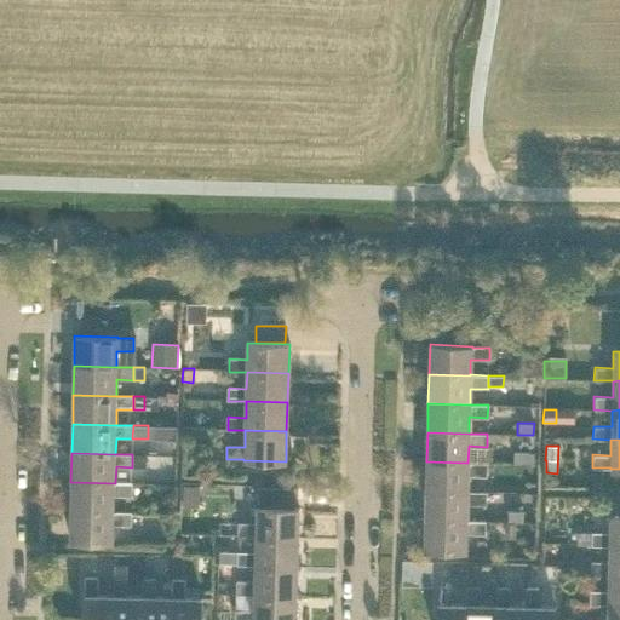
[(515,454),(515,465),(528,465),(528,455),(528,454),(515,454)]
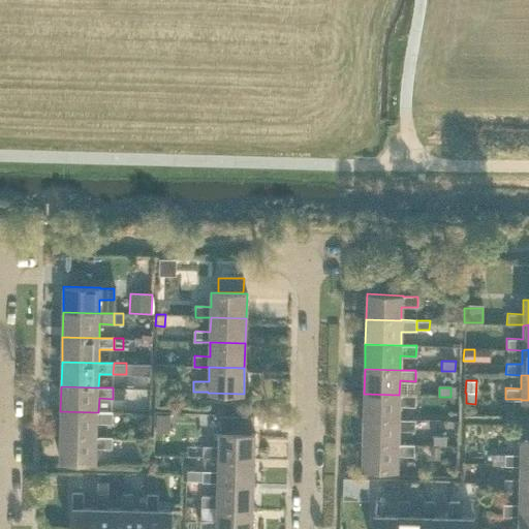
[(364,394),(363,418),(399,419),(399,418),(399,406),(414,406),(415,395),(399,395),(364,394)]
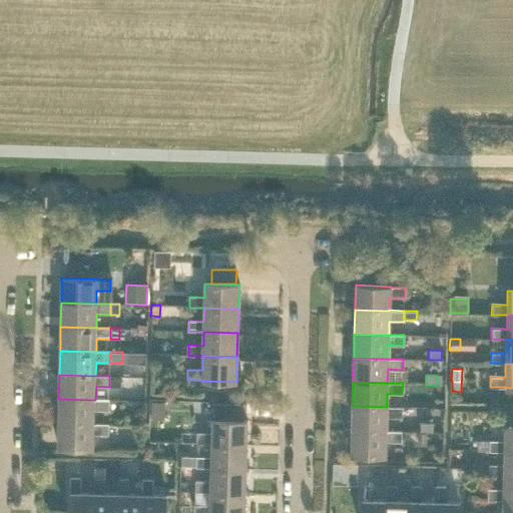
[(58,399),(58,423),(94,424),(95,410),(109,410),(109,400),(95,399),(95,400),(58,399)]
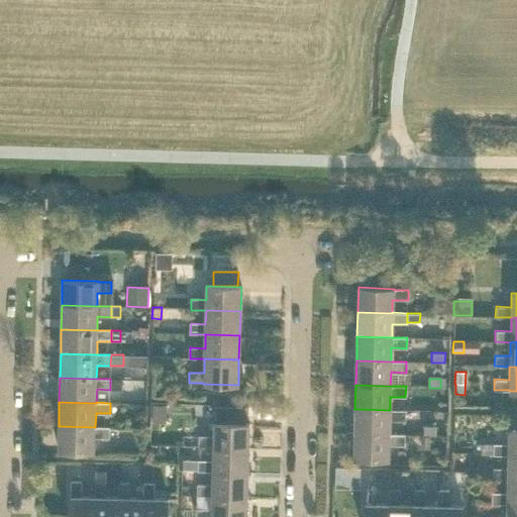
[(165,423),(166,406),(153,405),(152,423),(165,423)]
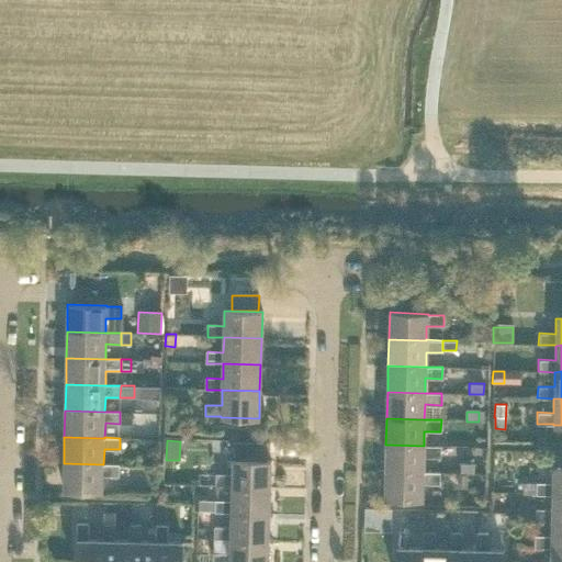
[(385,445),(384,471),(423,472),(423,471),(424,458),(440,458),(440,446),(424,445),(424,446),(385,445)]
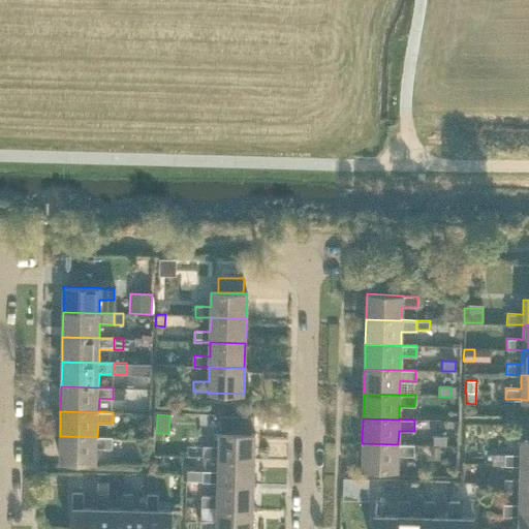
[(217,458),(254,459),(254,434),(219,433),(218,445),(203,445),(203,457),(217,457),(217,458)]
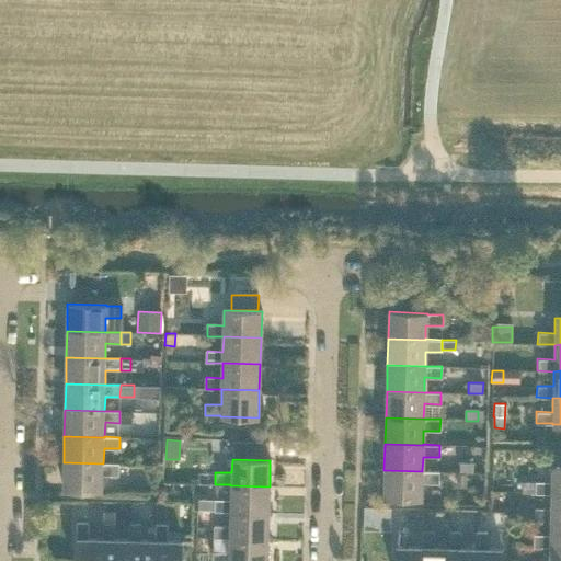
[(103,464),(64,462),(63,490),(102,491),(102,477),(119,477),(119,464),(103,464)]
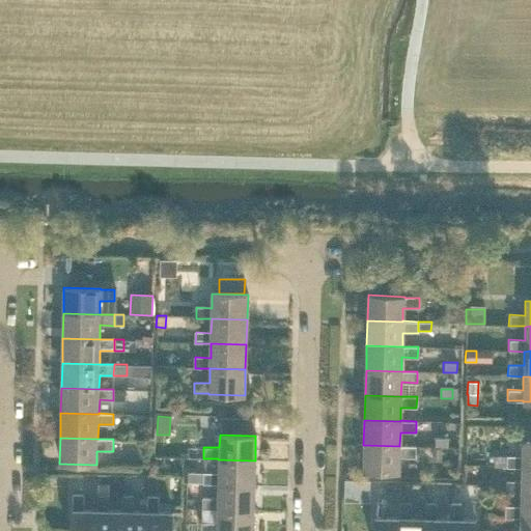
[(447,438),(435,438),(435,448),(447,448),(447,438)]
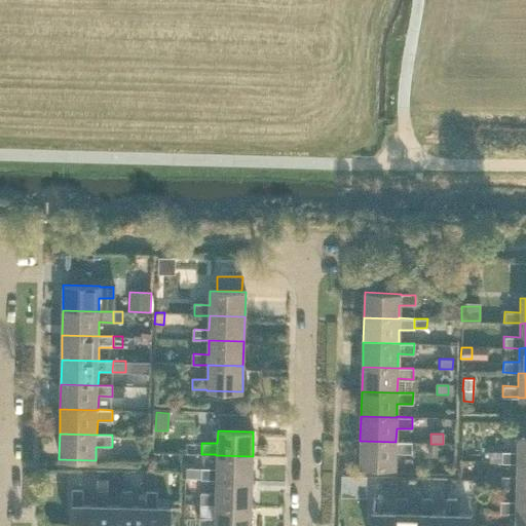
[(517,462),(517,463),(525,462),(525,437),(518,437),(517,451),(501,451),(501,452),(490,452),(490,461),(501,461),(517,462)]
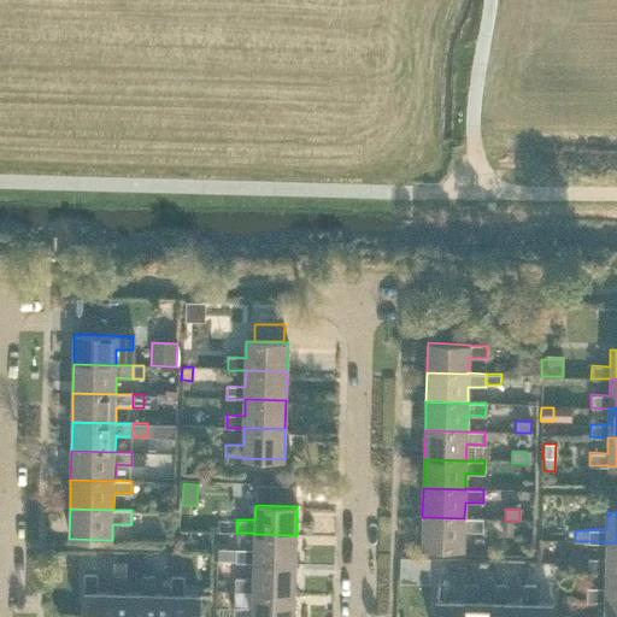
[(464,518),(422,517),(422,547),(464,548),(464,532),(483,532),(483,518),(464,517),(464,518)]
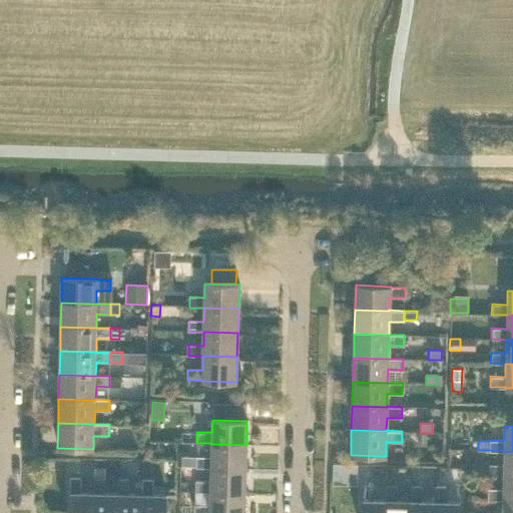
[(417,443),(426,443),(426,434),(417,433),(417,443)]
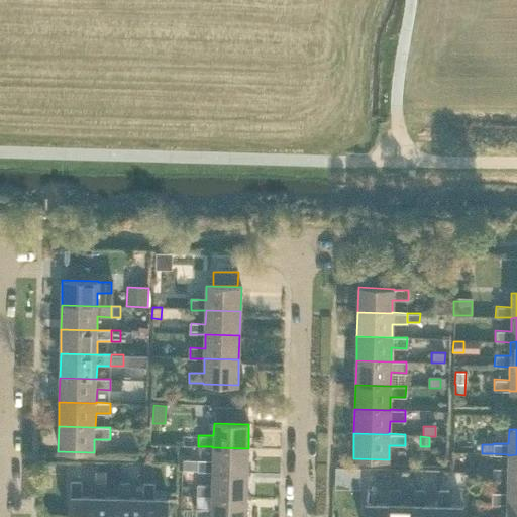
[(212,472),(247,473),(248,448),(212,447),(212,459),(198,459),(198,462),(198,471),(212,471),(212,472)]
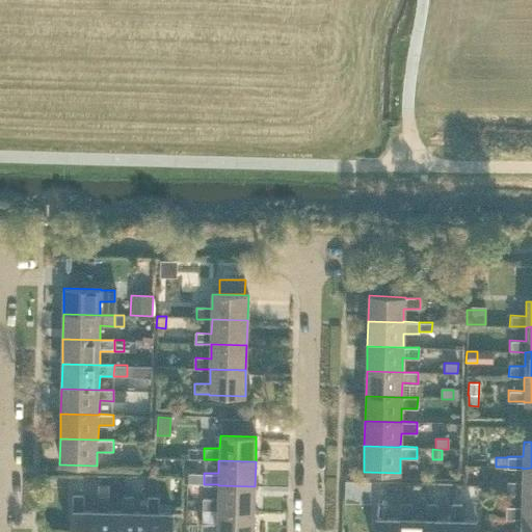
[(522,493),(522,494),(531,494),(531,468),(523,469),(523,481),(507,481),(506,493),(522,493)]
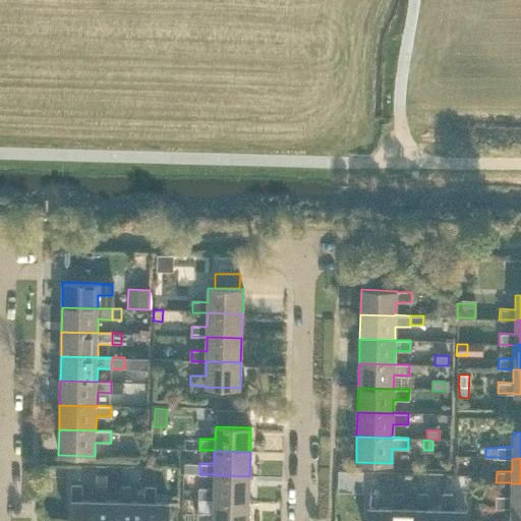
[(39,466),(39,487),(49,487),(49,466),(39,466)]
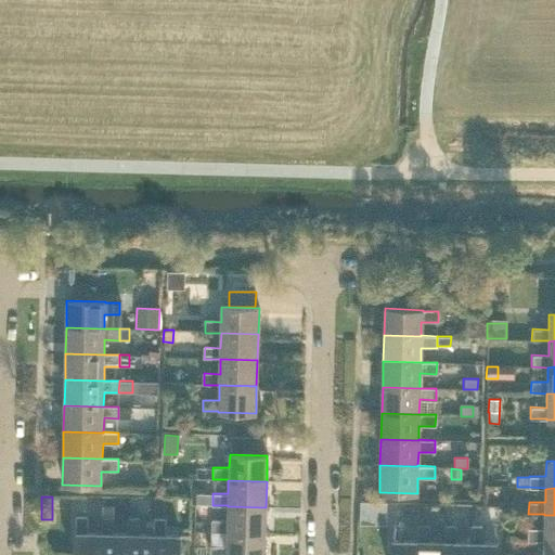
[(387,504),(371,503),(360,503),(360,518),(371,518),(386,519),(387,504)]
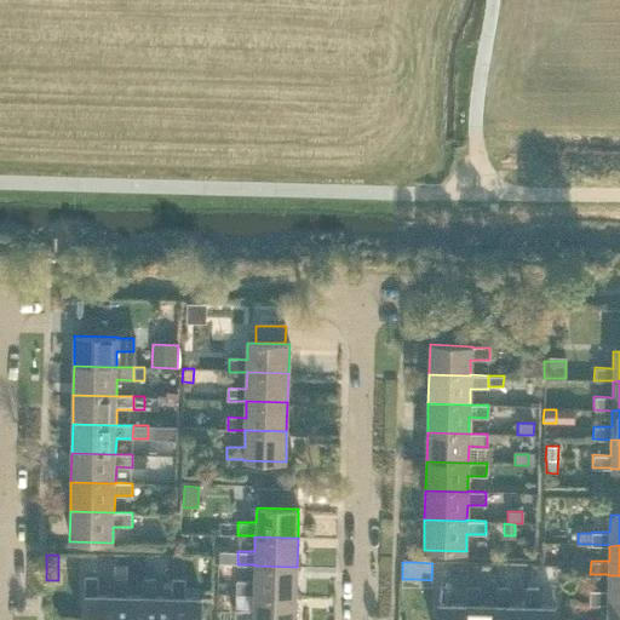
[(253,595),(296,596),(297,567),(254,566),(253,581),(236,580),(236,593),(253,595)]
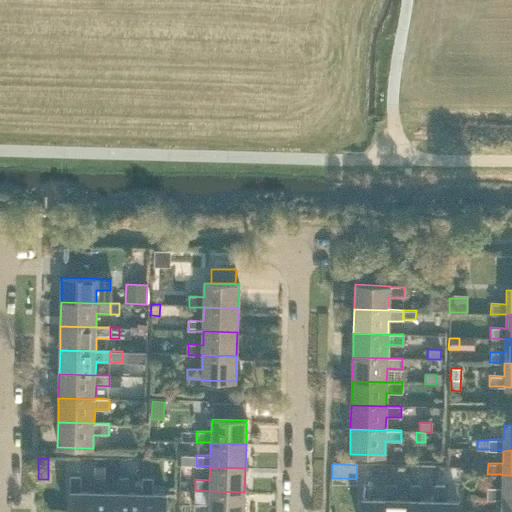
[(502,498),(502,499),(511,498),(511,475),(502,475),(502,488),(487,487),(486,498),(502,498)]
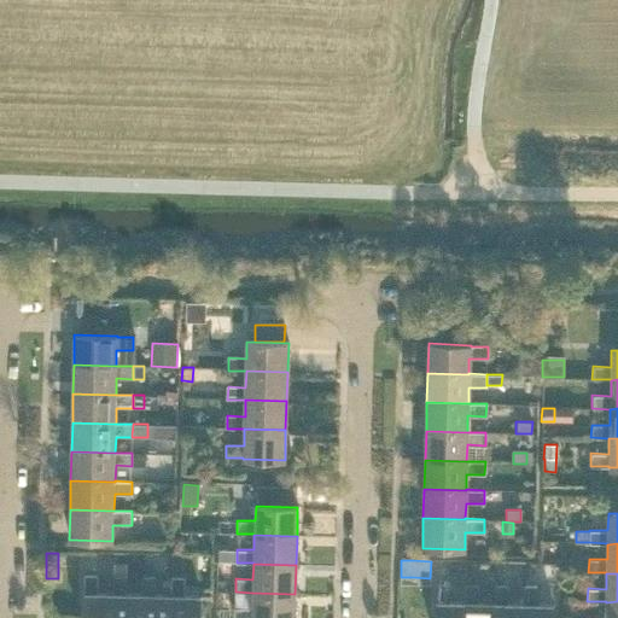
[(82,593),(81,617),(111,617),(112,594),(97,594),(97,575),(85,575),(85,593),(82,593)]
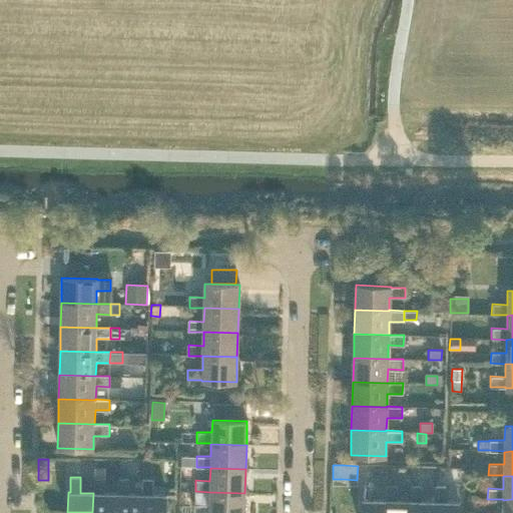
[(93,493),(92,512),(116,512),(117,494),(104,493),(104,478),(94,478),(93,493)]
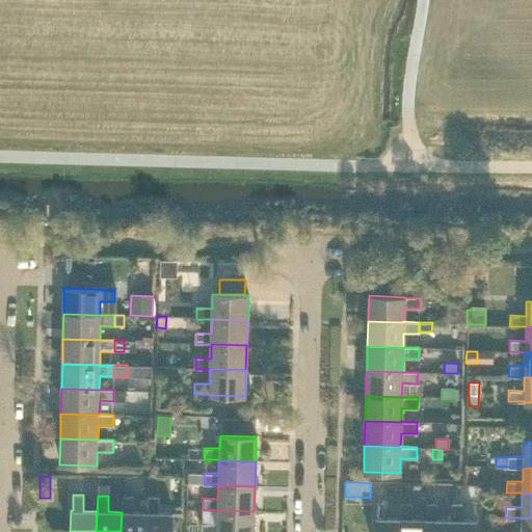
[(122,512),(121,531),(145,531),(147,512),(133,512),(133,496),(123,496),(123,512),(122,512)]
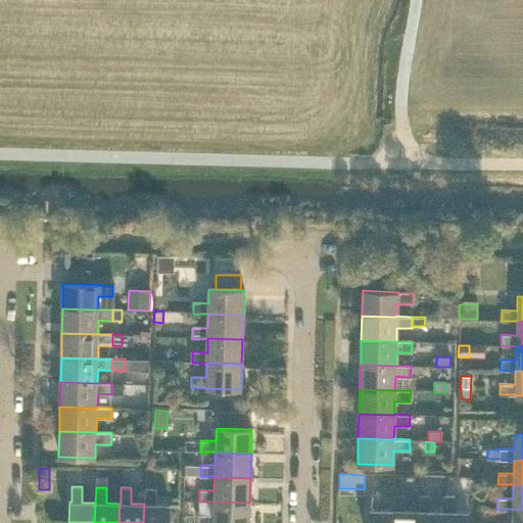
[(144,504),(143,522),(169,522),(170,504),(155,504),(156,488),(145,488),(145,504),(144,504)]
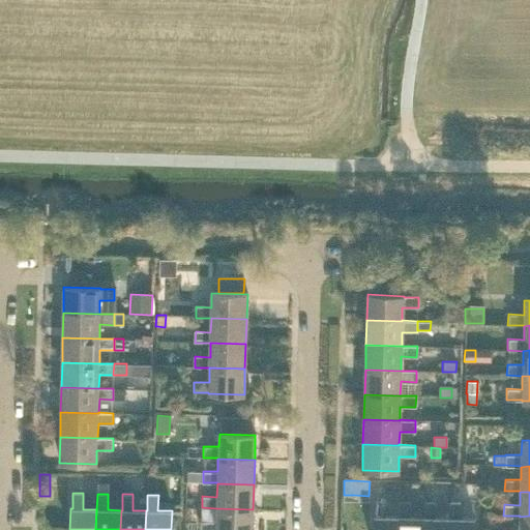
[(373,516),(373,529),(398,529),(399,516),(386,516),(386,501),(375,501),(375,516),(373,516)]
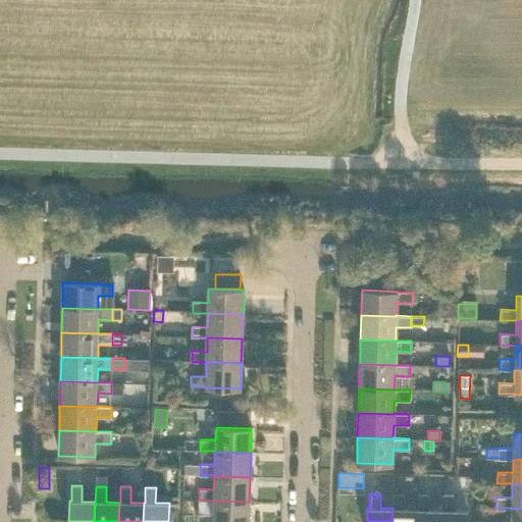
[(393,508),(392,521),(416,521),(417,509),(404,509),(404,494),(394,494),(394,508),(393,508)]
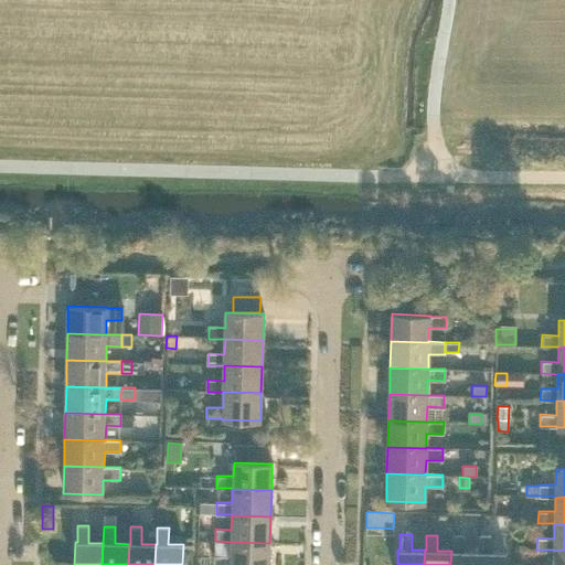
[(451,551),(450,564),(477,564),(478,551),(464,551),(464,535),(452,535),(452,551),(451,551)]
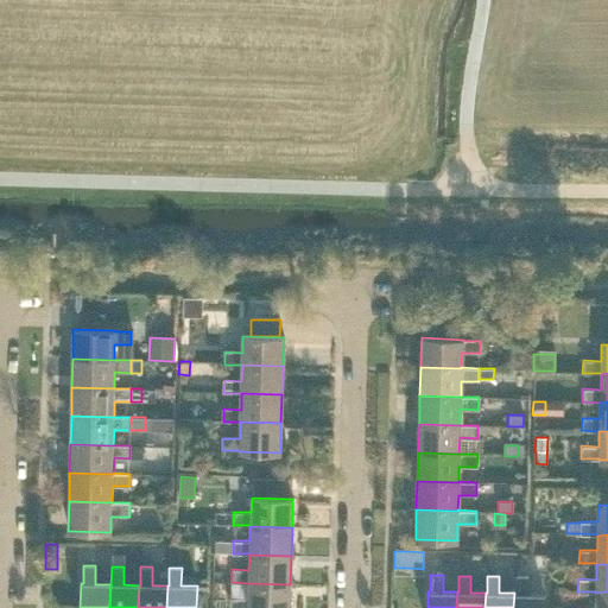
[(514,593),(513,607),(543,607),(544,594),(527,594),(527,577),(514,576),(514,593)]
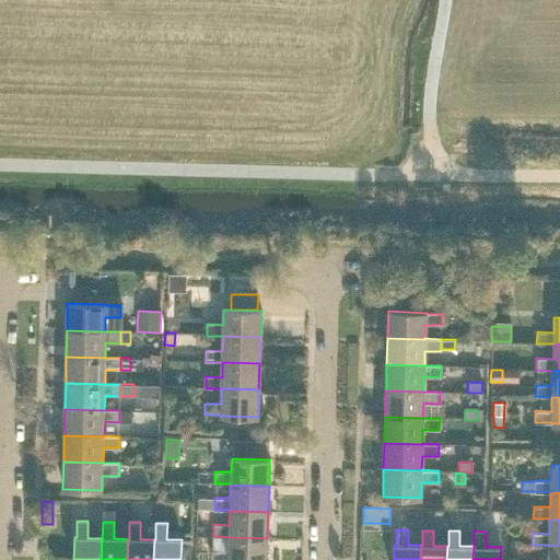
[(266,559),(267,538),(229,537),(229,551),(212,550),(212,559),(266,559)]
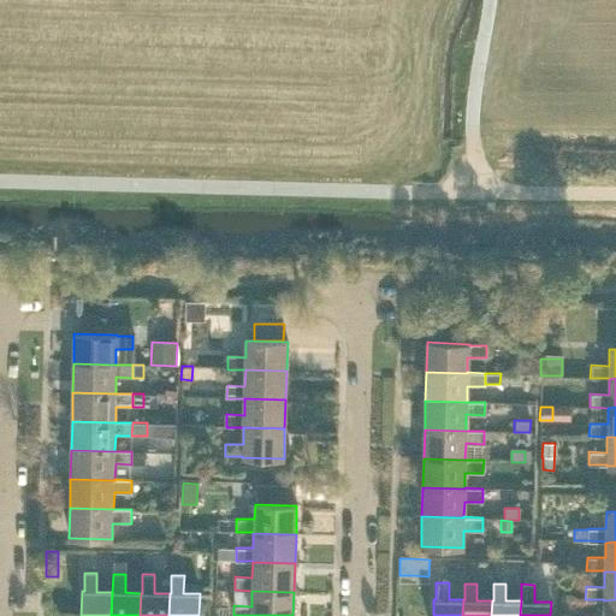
[(615,615),(615,599),(604,600),(604,615),(585,615),(615,615)]
